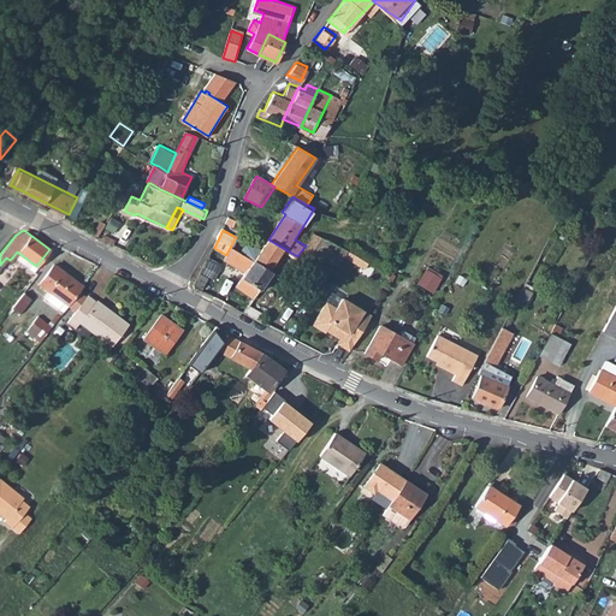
[(311,250),(319,235),(314,232),(306,246),(304,247),(311,250)]
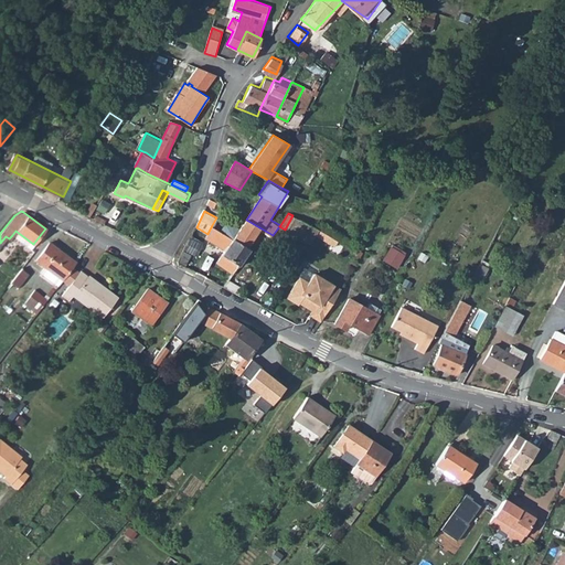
[(313,234),(317,230),(310,225),(292,215),(285,230),(309,244),(313,234)]
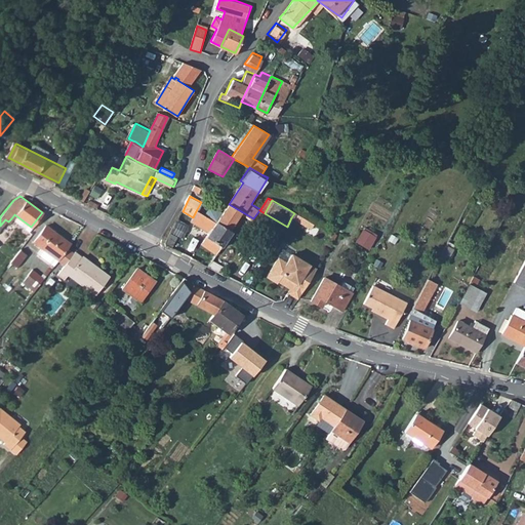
[(223,213),(216,221),(230,230),(241,211),(229,204),(223,213)]
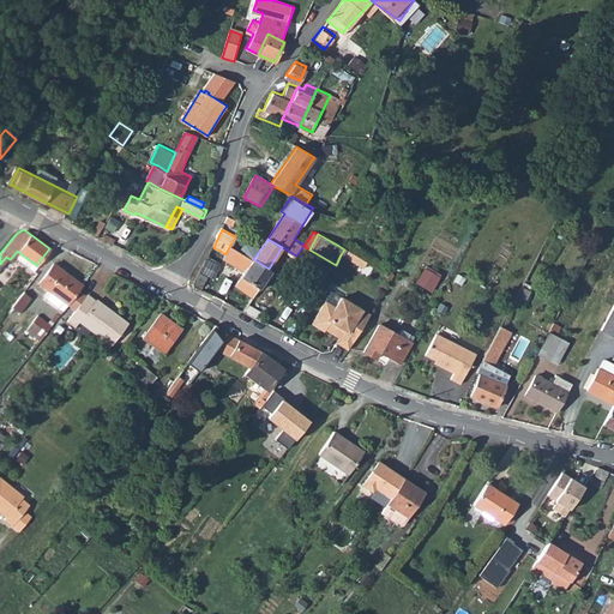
[(245,245),(240,251),(253,259),(260,250),(251,244),(245,245)]
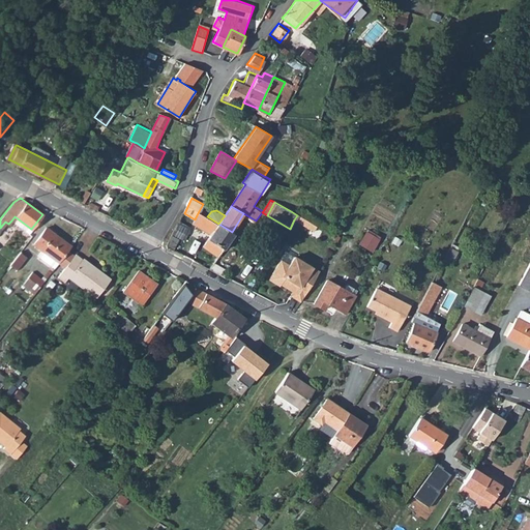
[(199,211),(195,219),(213,231),(218,224),(207,216),(199,211)]
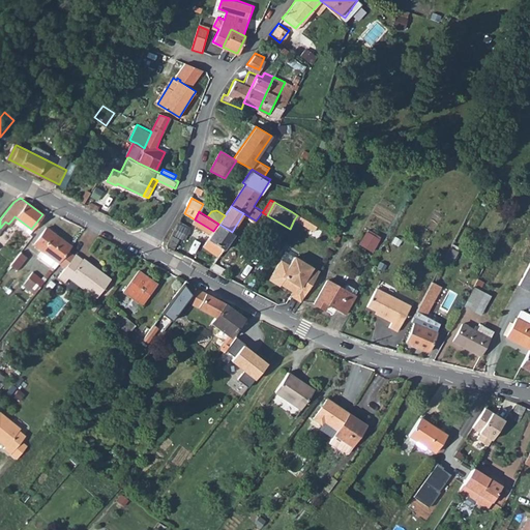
[(310,221),(297,215),(294,219),(306,226),(310,221)]
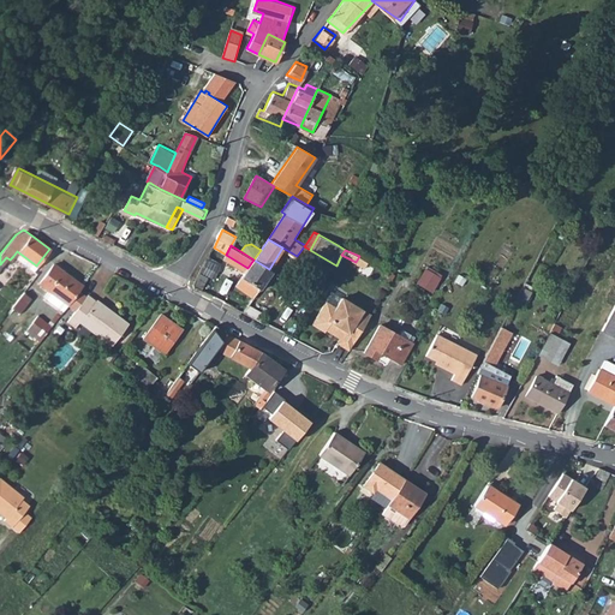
[(17,251),(13,256),(33,270),(36,266),(17,251)]
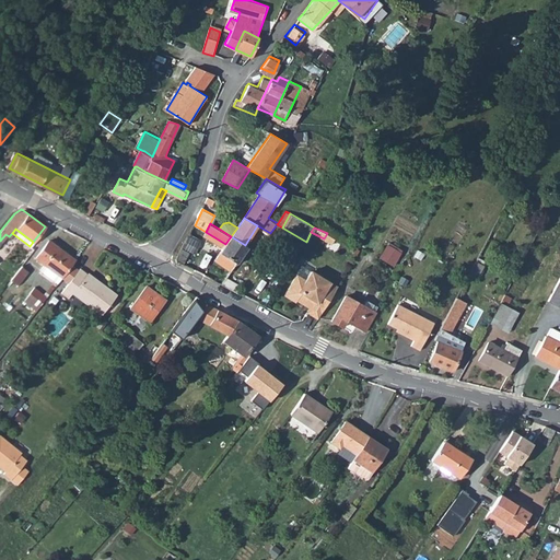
[(225,244),(220,252),(216,259),(233,269),(237,263),(247,247),(245,245),(231,236),(225,244)]
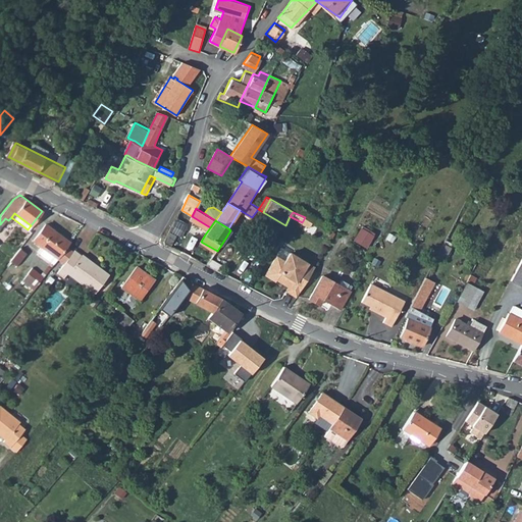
[(362,224),(354,239),(367,247),(376,233),(362,224)]
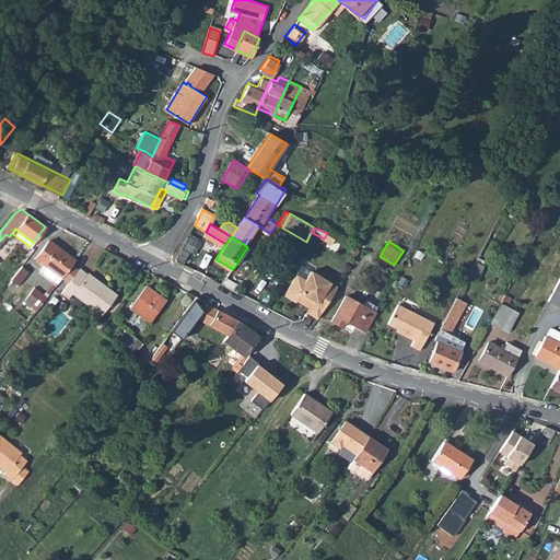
[(43,266),(59,279),(74,261),(48,242),(34,259),(43,266)]
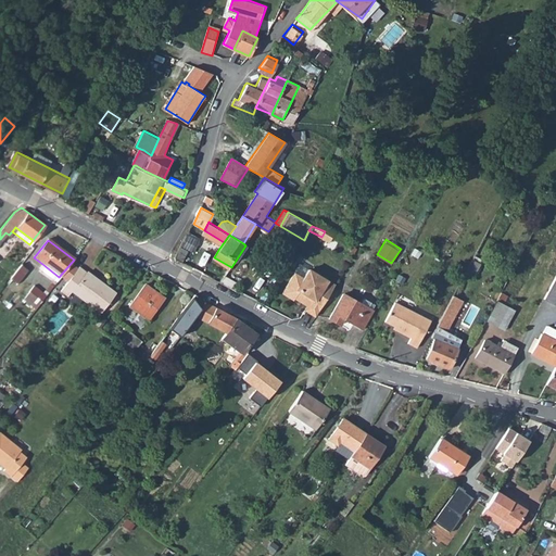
[(468,255),(460,270),(469,275),(477,260),(468,255)]
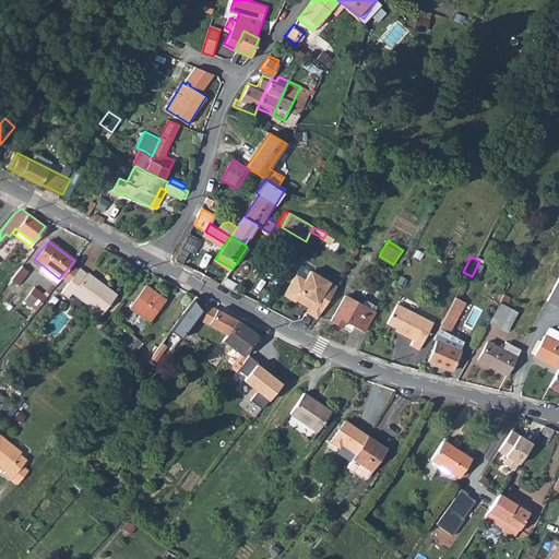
[(16,269),(12,274),(19,280),(28,268),(22,262),(21,263),(16,269)]
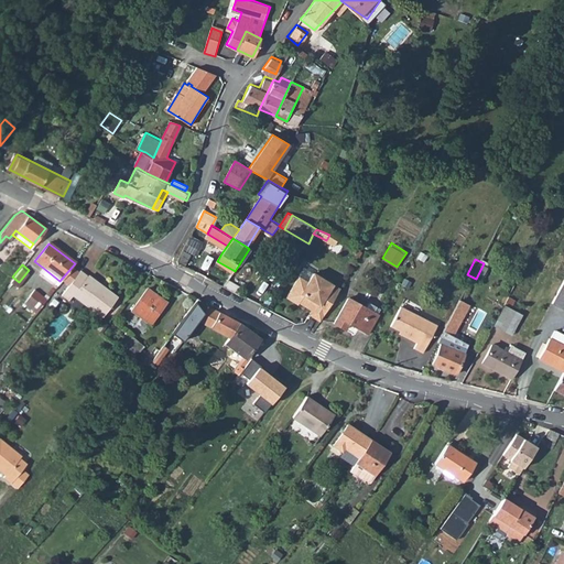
[(60,281),(43,268),(39,273),(56,286),(60,281)]
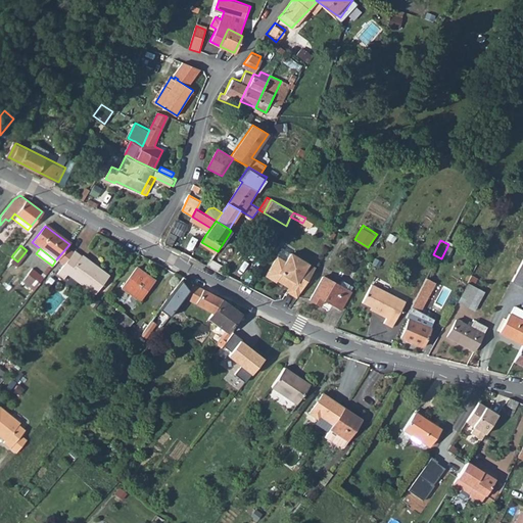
[(466,248),(463,254),(470,258),(474,252),(466,248)]
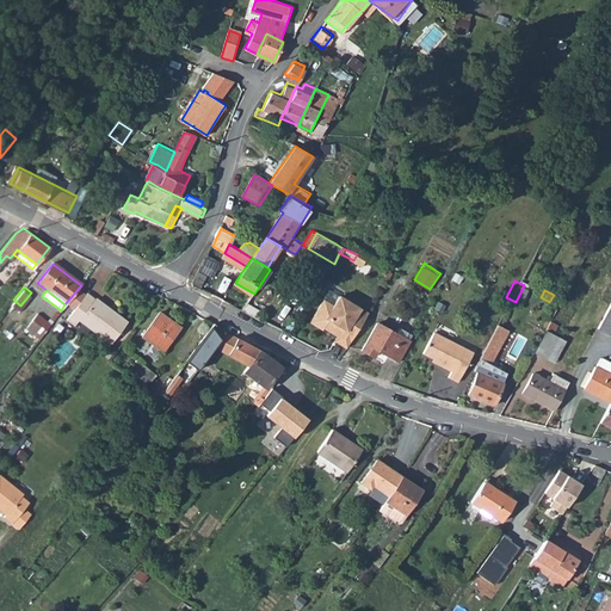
[(359,307),(339,295),(333,306),(323,300),(313,319),(314,323),(321,328),(325,327),(333,331),(334,328),(340,332),(339,334),(337,340),(347,346),(365,315),(357,310),(359,307)]
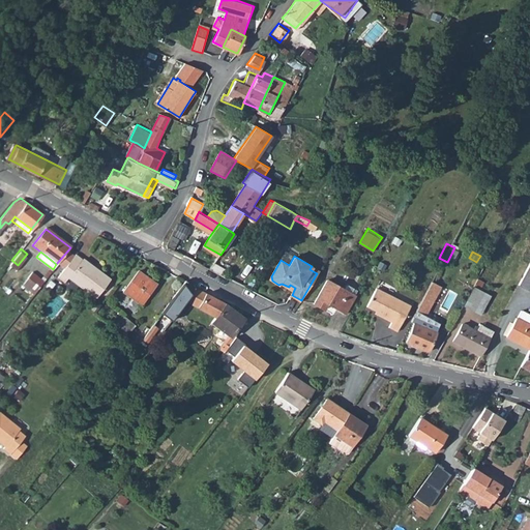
[(72,258),(56,282),(64,287),(68,280),(96,297),(109,280),(72,258)]
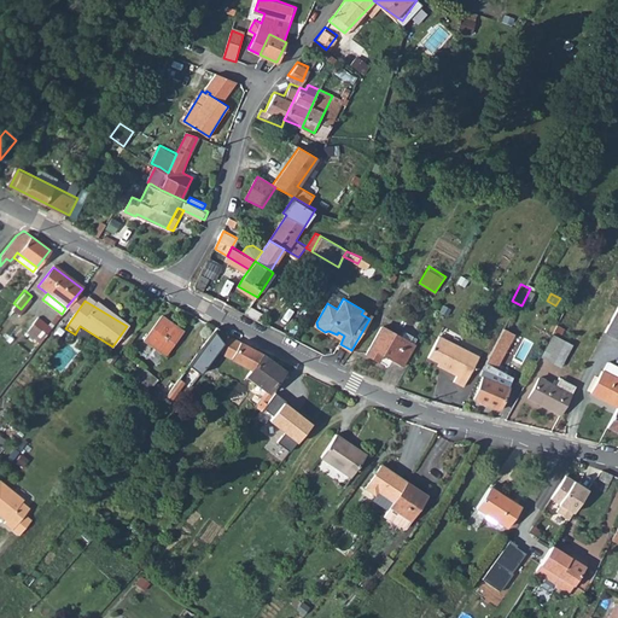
[(163,321),(146,343),(164,357),(181,336),(181,333),(163,321)]
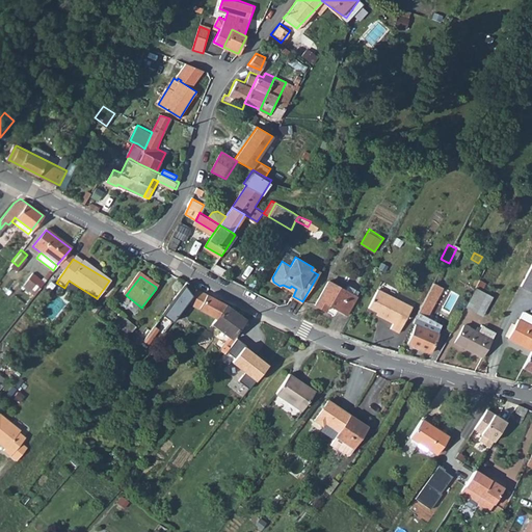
[(431,278),(410,318),(415,320),(405,339),(429,349),(436,330),(421,323),(424,318),(435,293),(440,294),(442,290),(439,288),(441,284),(431,278)]
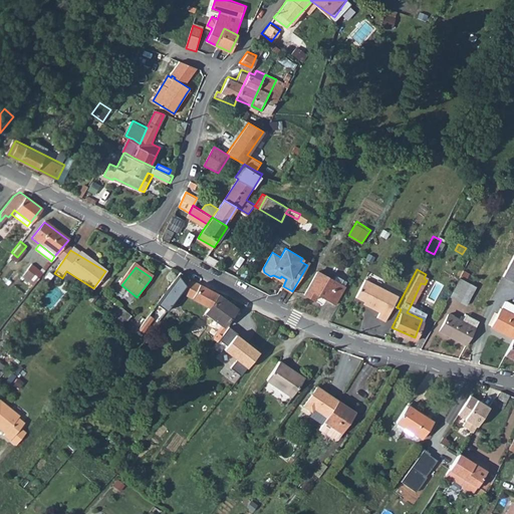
[(18,277),(30,287),(36,279),(25,270),(18,277)]
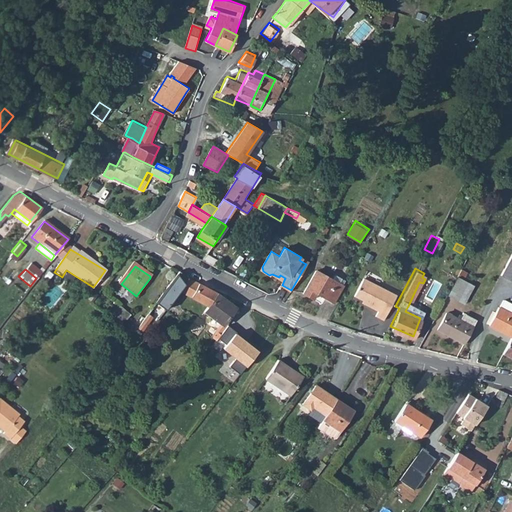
[(315,269),(302,291),(313,297),(316,293),(333,302),(343,284),(315,269)]
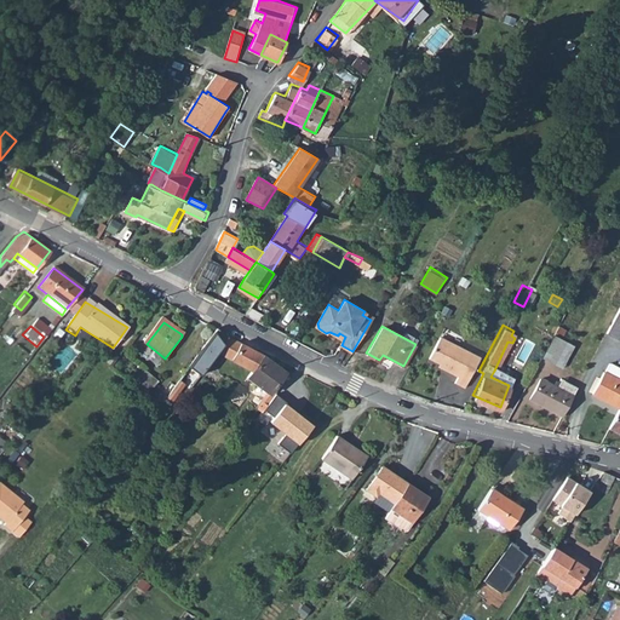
[(219,332),(199,359),(206,365),(213,357),(217,359),(219,356),(253,375),(247,382),(269,397),(262,406),(268,411),(291,379),(267,361),(237,344),(219,332)]
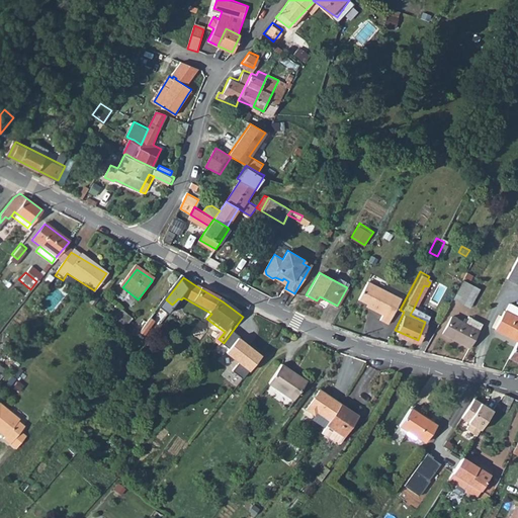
[(459,277),(450,295),(461,301),(470,283),(459,277)]
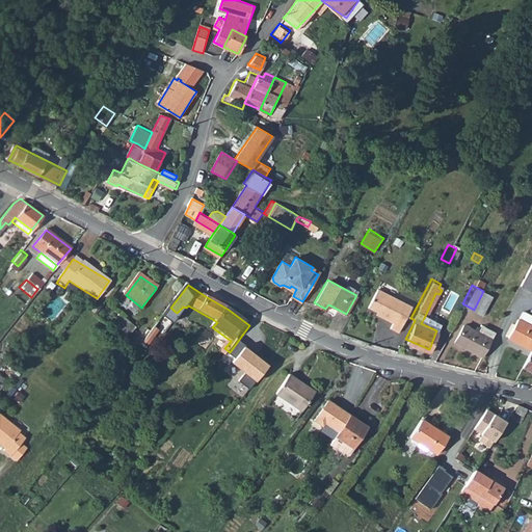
[(378,286),(368,304),(379,311),(377,314),(391,320),(389,325),(396,329),(409,302),(378,286)]
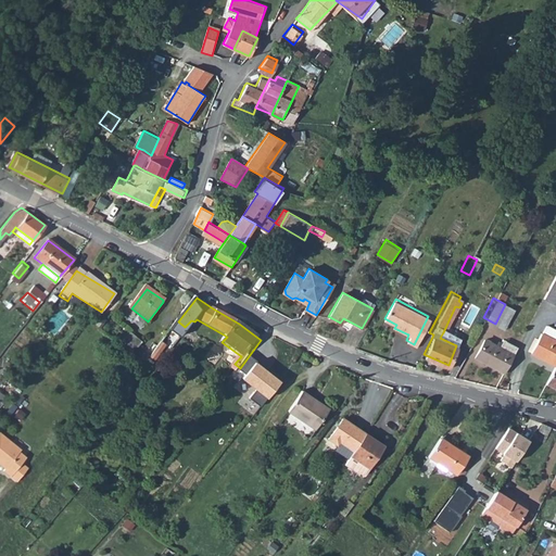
[(505,304),(495,324),(502,327),(513,307),(505,304)]
